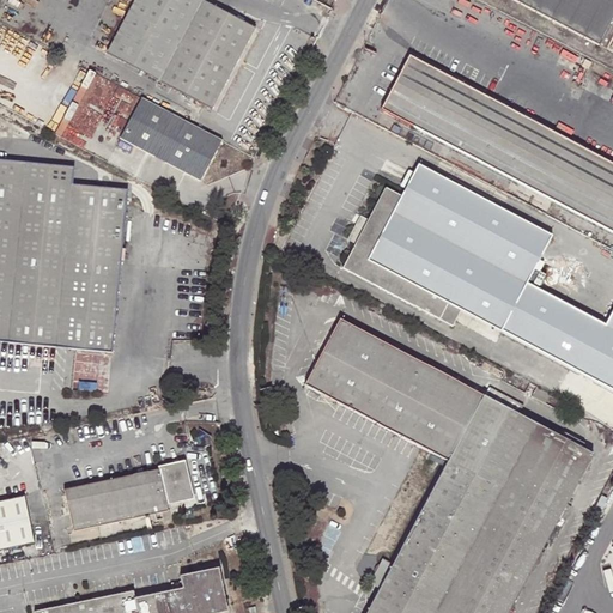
[(134,0),(107,52),(159,80),(202,0),(134,0)]
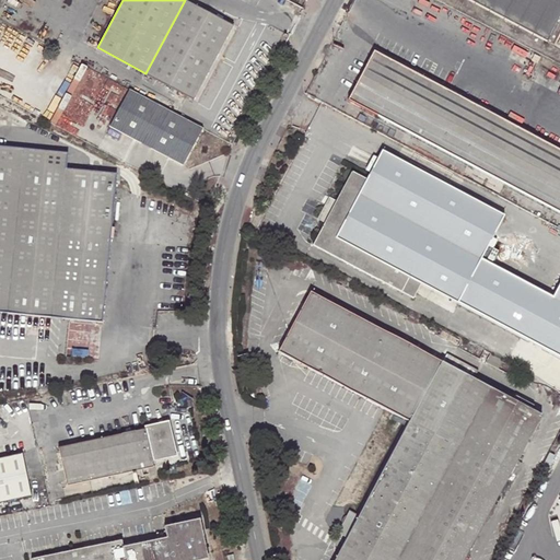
[(235,25),(187,0),(185,0),(146,73),(195,100),(235,25)]
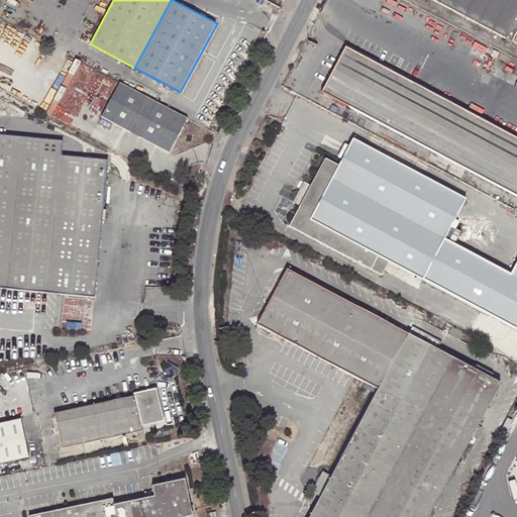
[(516,15),(516,0),(432,0),(505,38),(516,15)]
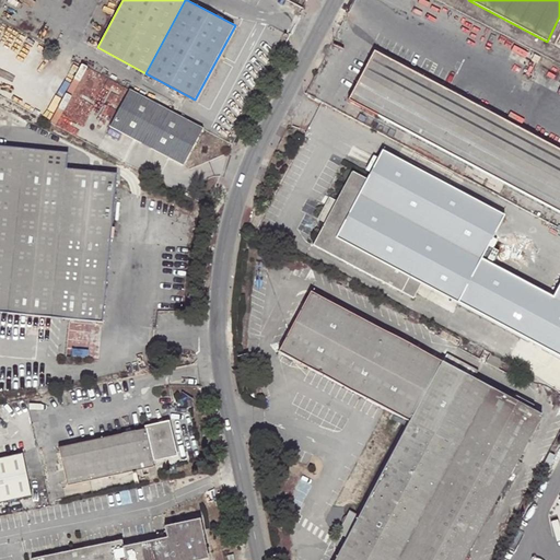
[(559,31),(559,16),(547,42),(552,45),(559,31)]
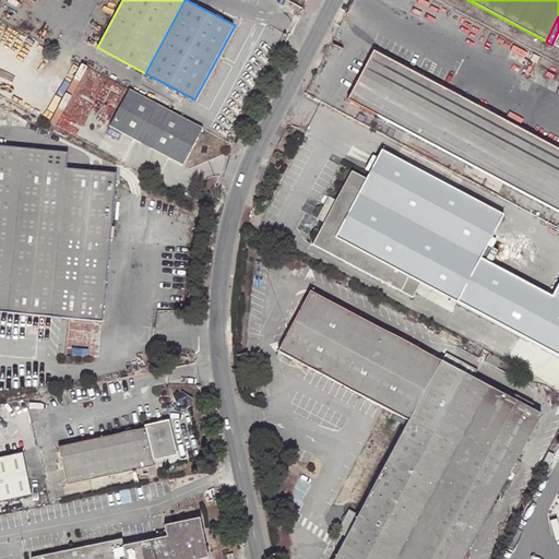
[(558,151),(372,50),(347,99),(558,212),(558,151)]
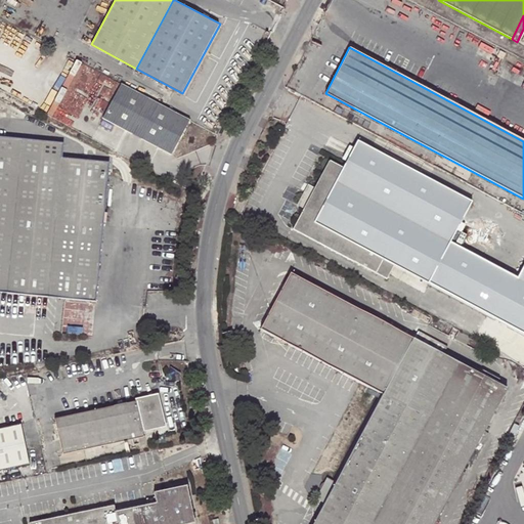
[(103,118),(172,155),(190,121),(121,83),(103,118)]
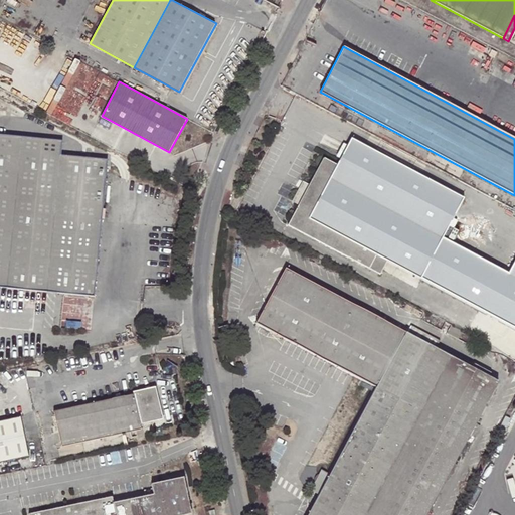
[(62,154),(63,140),(0,134),(0,287),(95,295),(108,158),(62,154)]
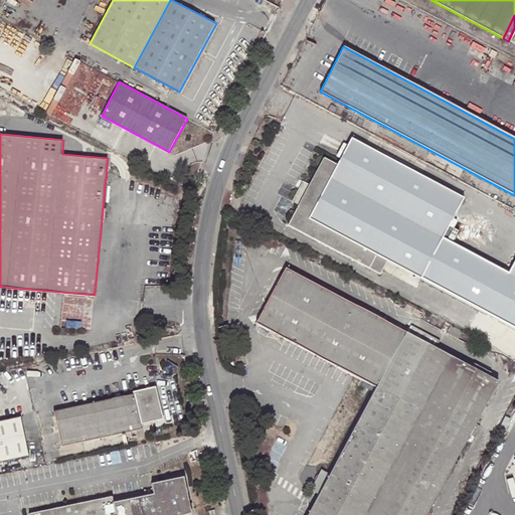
[(514,260),(509,273),(465,249),(452,242),(457,235),(459,230),(449,225),(463,198),(351,138),(337,165),(324,158),(309,185),(306,191),(299,205),(288,225),(380,274),(386,261),(404,271),(417,278),(507,325),(514,329),(514,260)]
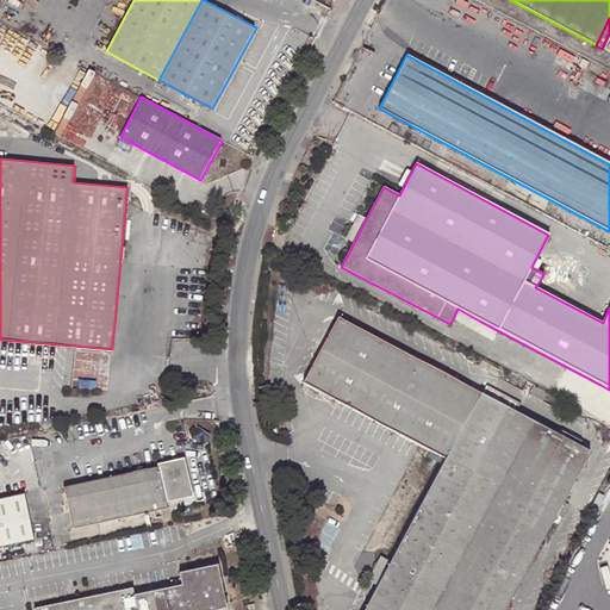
[(353,223),(362,226),(366,219),(358,215),(353,223)]
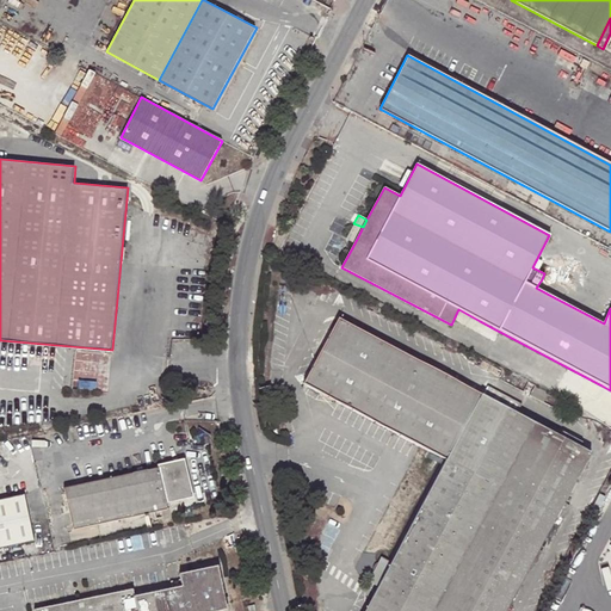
[(355,244),(363,227),(353,223),(345,239),(355,244)]
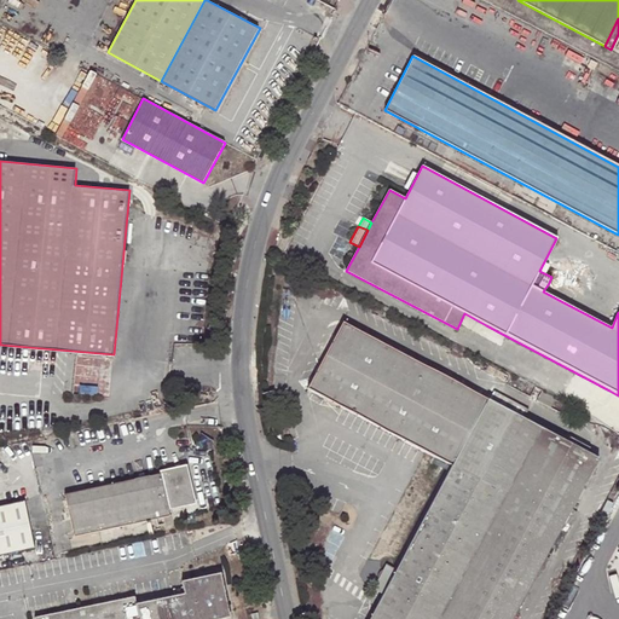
[(549,283),(543,291),(559,300),(563,290),(549,283)]
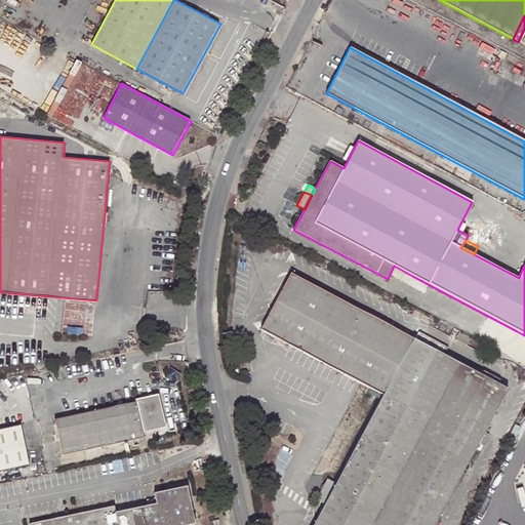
[(384,396),(335,487),(326,503),(314,524),(434,524),(507,391),(497,386),(500,381),(483,372),(481,376),(444,356),(415,340),(291,274),(260,330),(384,396)]
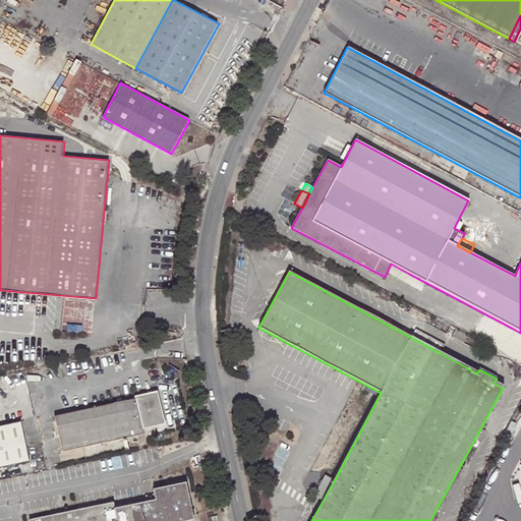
[(419,286),(422,281),(409,274),(406,279),(419,286)]
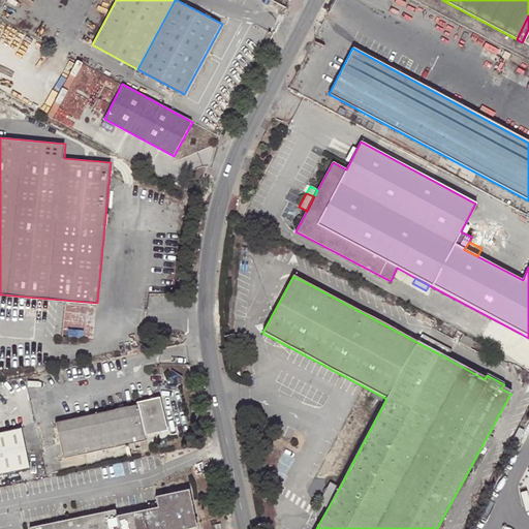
[(435,320),(436,318),(419,310),(418,311),(435,320)]
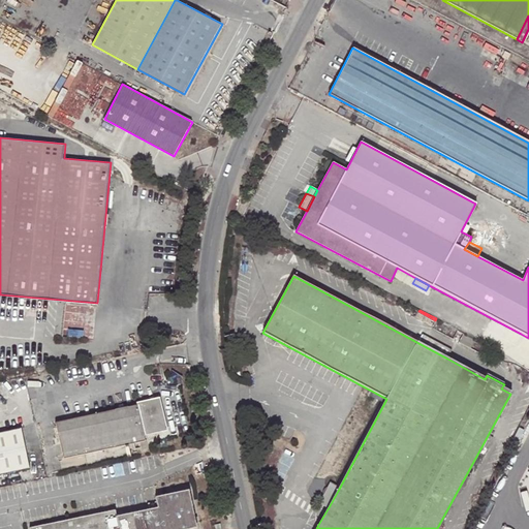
[(435,320),(418,311),(414,318),(431,328),(435,320)]
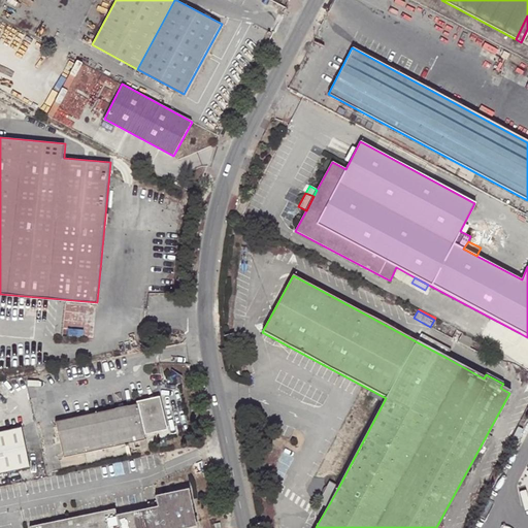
[(454,337),(459,340),(462,335),(457,331),(454,337)]
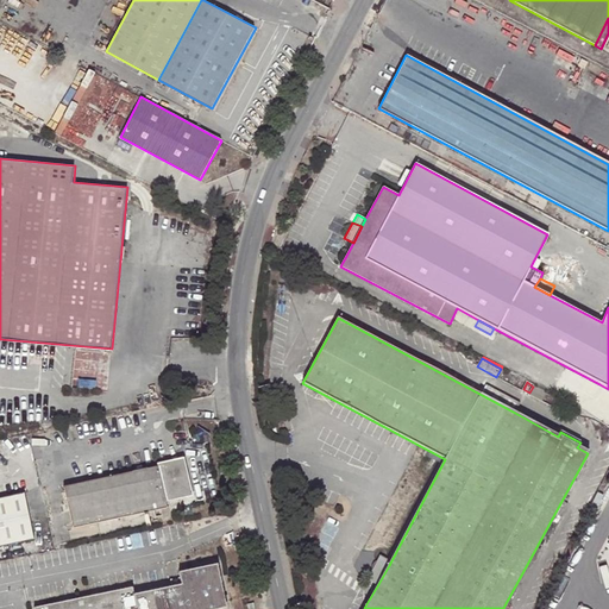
[(608,389),(600,384),(597,391),(608,396),(608,389)]
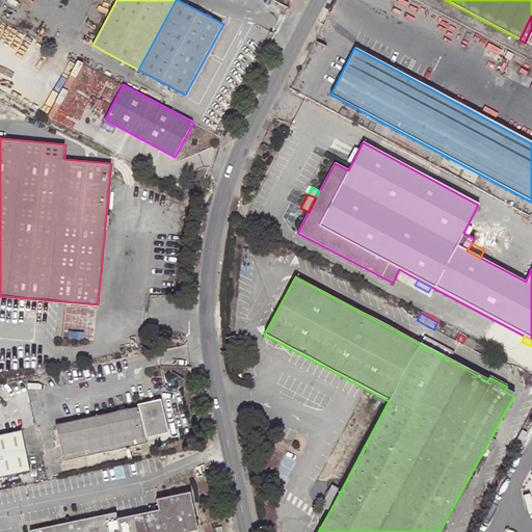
[(425,338),(421,345),(450,361),(454,353),(425,338)]
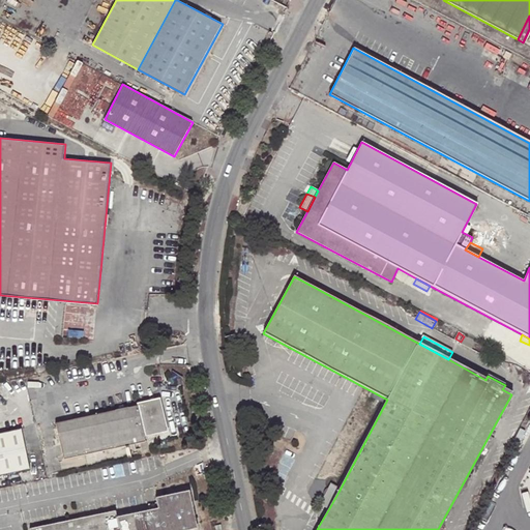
[(483,347),(464,336),(461,342),(460,344),(479,354),(483,347)]
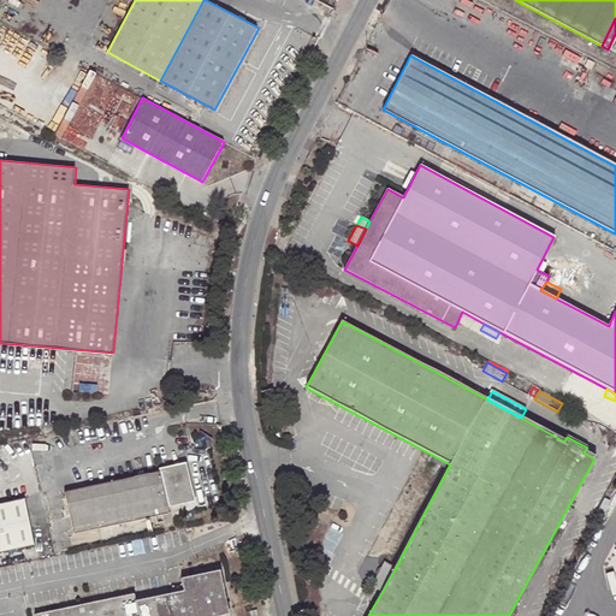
[(579,413),(568,407),(563,415),(574,421),(579,413)]
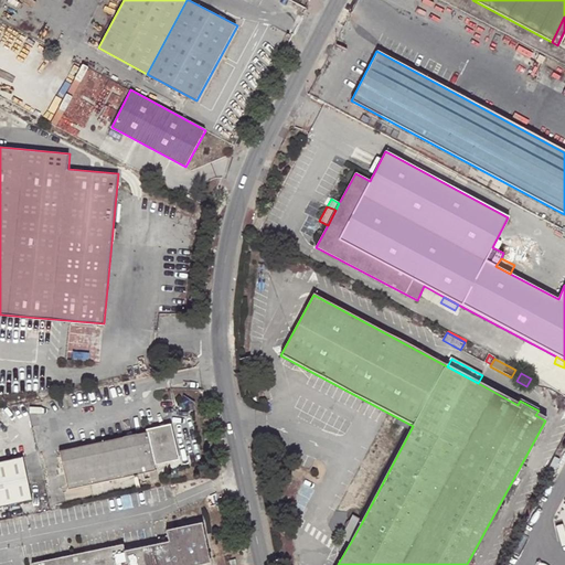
[(67,488),(153,468),(152,465),(177,459),(177,457),(169,423),(145,428),(146,432),(59,450),(67,488)]
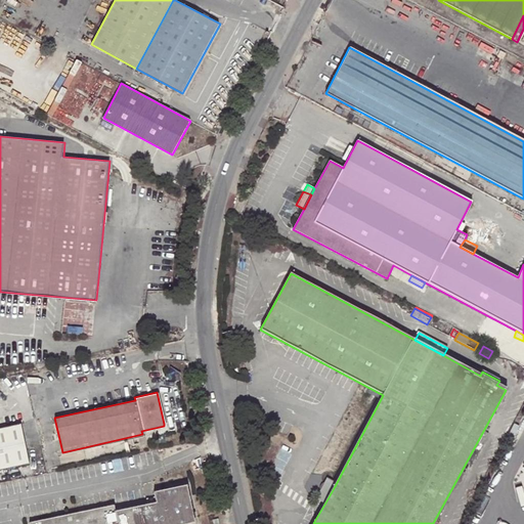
[(0,469),(29,463),(19,425),(0,429),(0,469)]
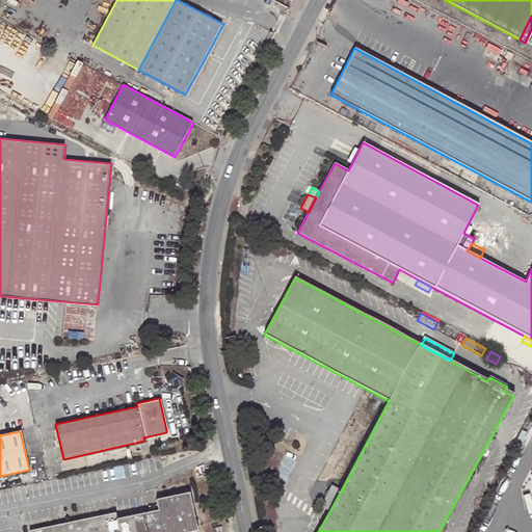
[(323,507),(330,510),(340,494),(331,489),(324,503),(325,503),(323,507)]
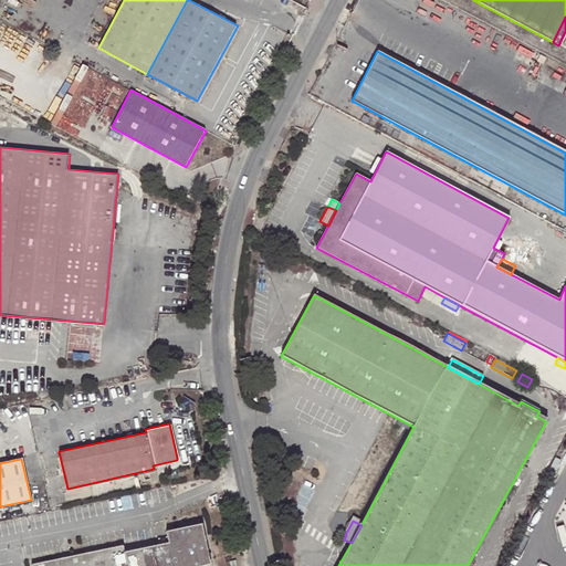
[(196,565),(209,564),(200,523),(165,530),(166,536),(167,542),(158,544),(123,552),(121,544),(29,564),(29,565),(196,565)]
